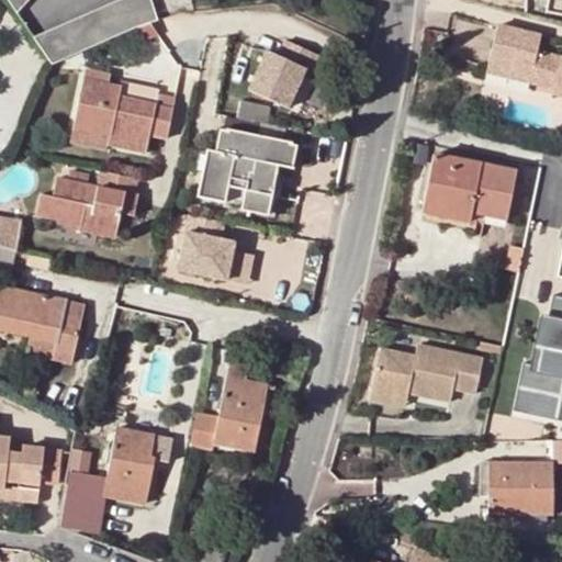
[(6,0),(17,14),(30,0),(6,0)]
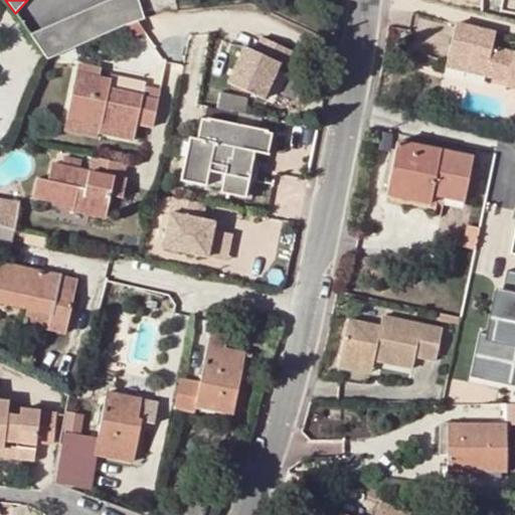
[(141,19),(146,16),(138,0),(109,0),(31,34),(49,59),(126,25),(141,19)]
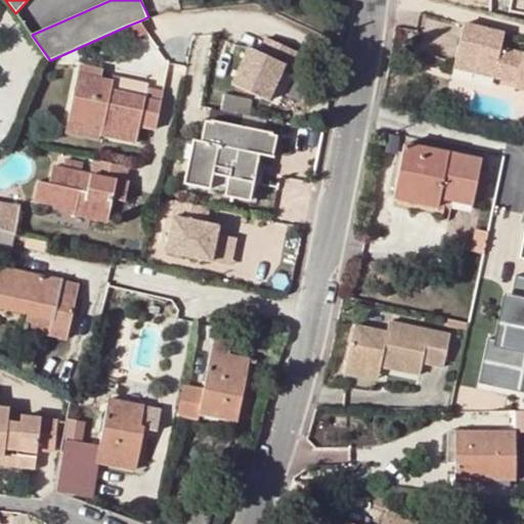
[(151,33),(143,19),(128,26),(134,40),(151,33)]
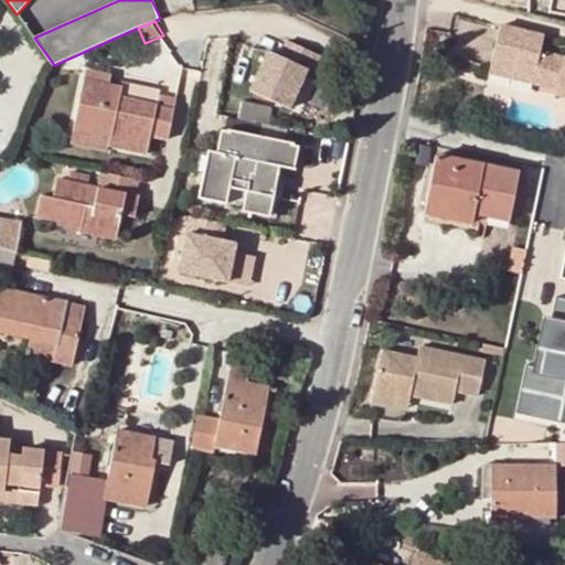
[(555,85),(564,87),(564,57),(541,51),(544,38),(500,25),(490,63),(535,74),(532,84),(554,91),(555,85)]
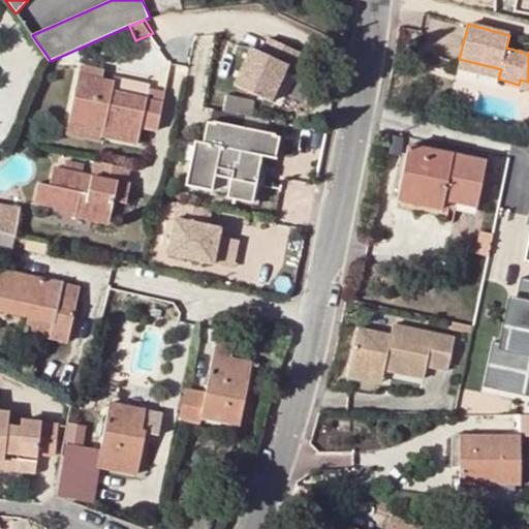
[(289,67),(297,51),(267,37),(260,52),(249,47),(231,84),(268,101),(285,65),(289,67)]
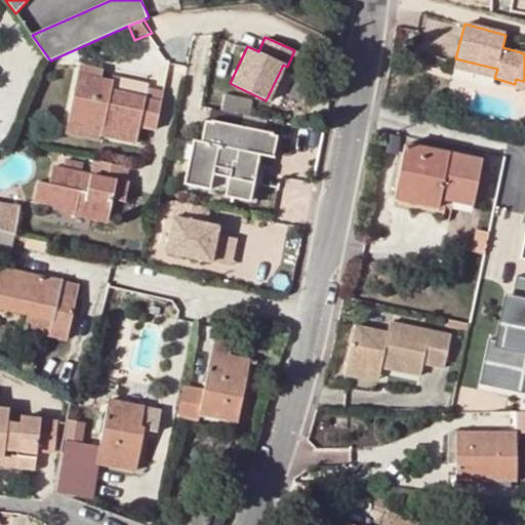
[(453,67),(494,78),(497,69),(455,58),(453,67)]
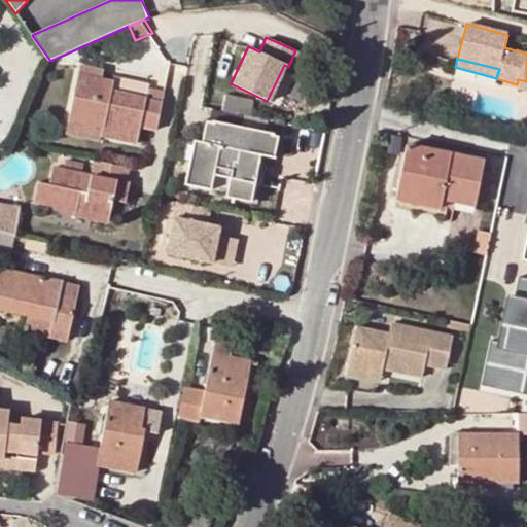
[(113,93),(115,83),(103,80),(105,72),(81,68),(71,121),(105,128),(103,138),(138,144),(142,127),(159,130),(167,94),(149,90),(147,99),(113,93)]
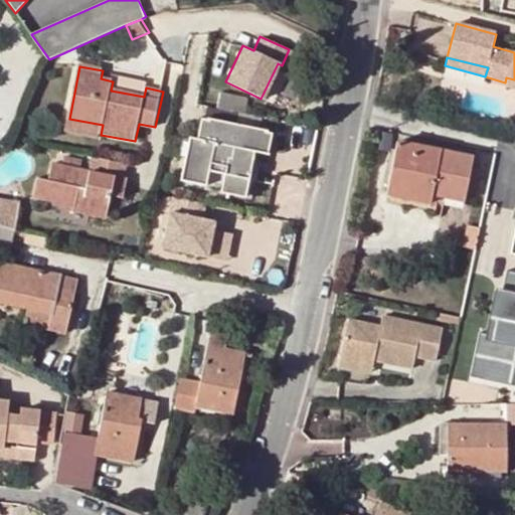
[(147,81),(114,74),(113,81),(111,91),(144,97),(146,88),(147,81)]
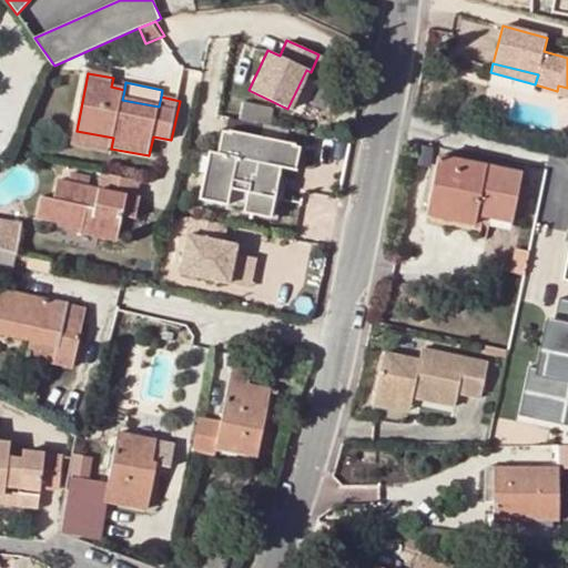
[(556,97),(567,99),(567,88),(558,85),(557,91),(556,97)]
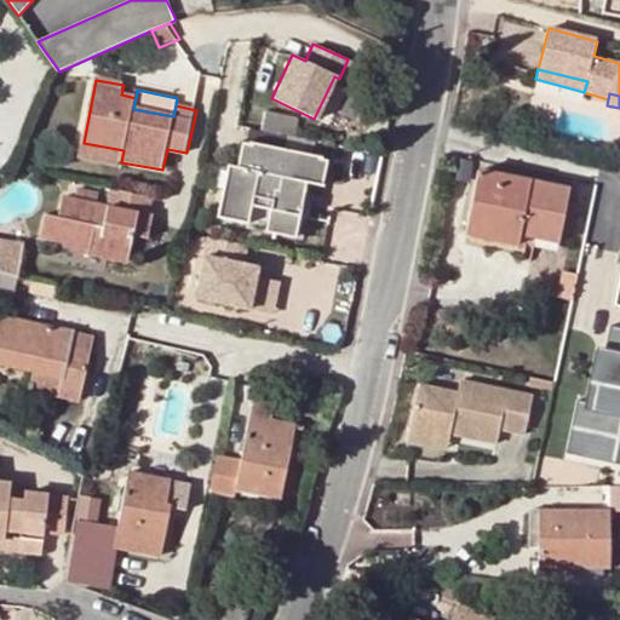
[(264,132),(296,138),(298,120),(268,114),(264,132)]
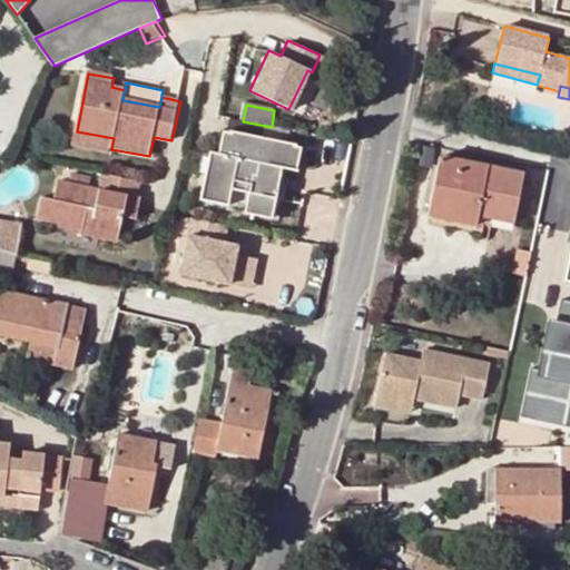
[(114,138),(77,131),(75,141),(111,149),(114,138)]
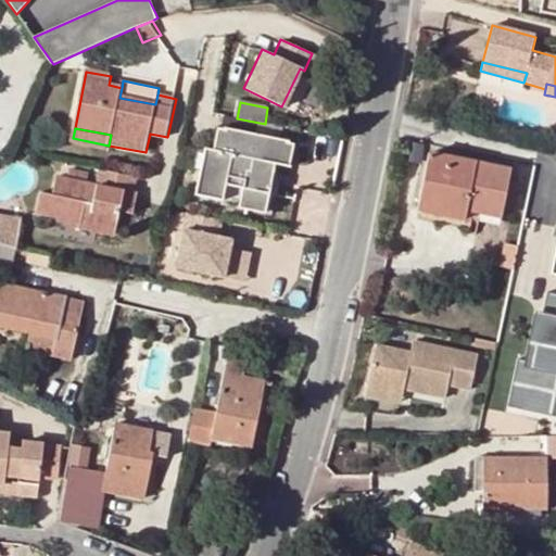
[(198,198),(242,207),(245,192),(279,199),(282,184),(274,182),(277,167),(285,168),(290,143),(229,131),(225,154),(207,151),(198,198)]
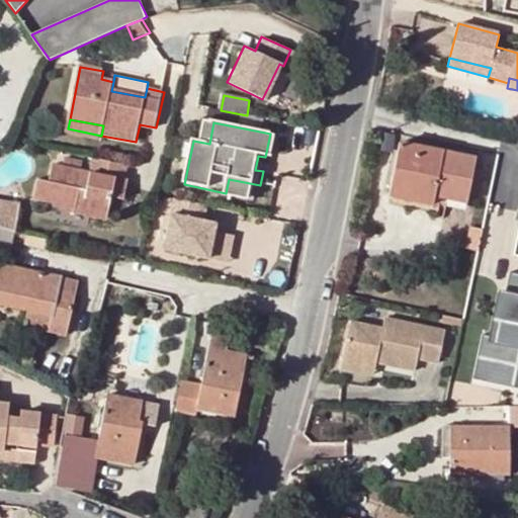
[(467,202),(476,157),(401,143),(390,197),(433,205),(435,196),(467,202)]
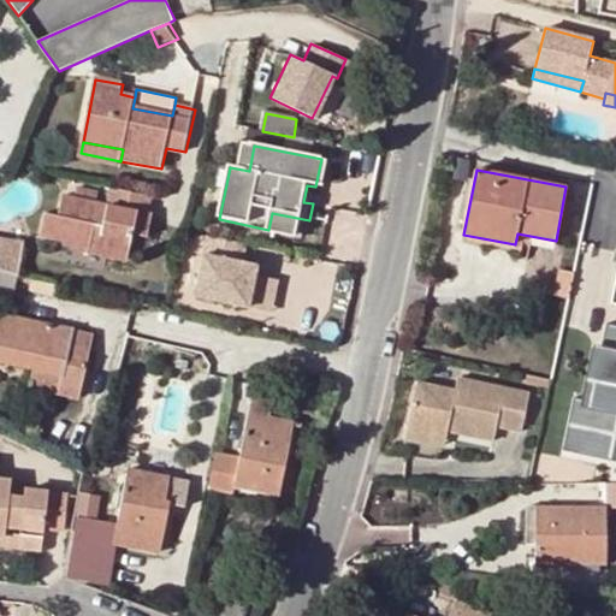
[(153,213),(147,212),(150,197),(108,187),(105,201),(65,191),(58,215),(46,213),(41,231),(92,243),(89,249),(126,259),(134,232),(147,235),(153,213)]
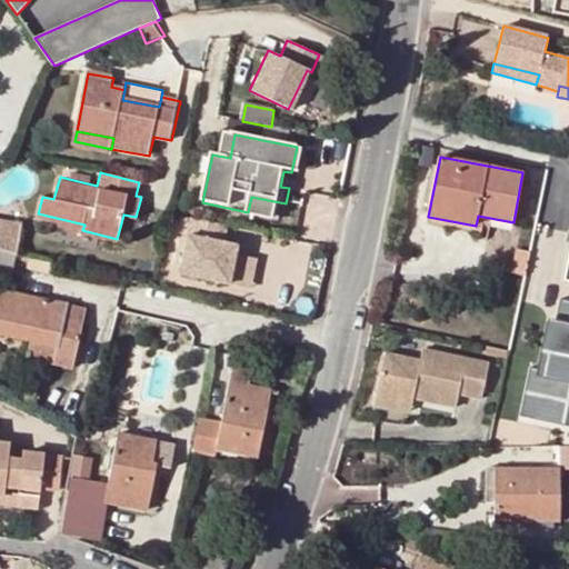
[(281,219),(286,203),(251,197),(248,212),(281,219)]
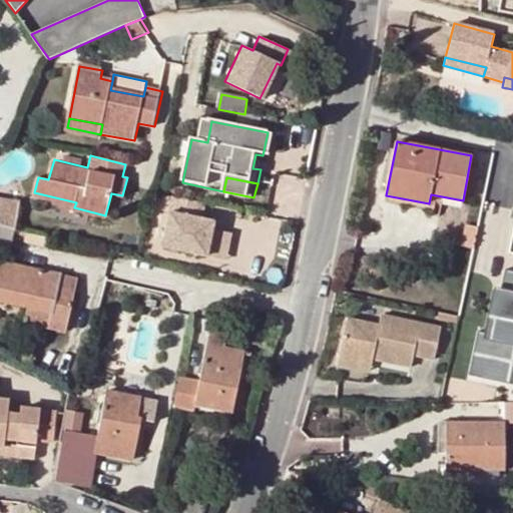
[(206,257),(213,221),(201,218),(204,202),(172,196),(162,247),(206,257)]
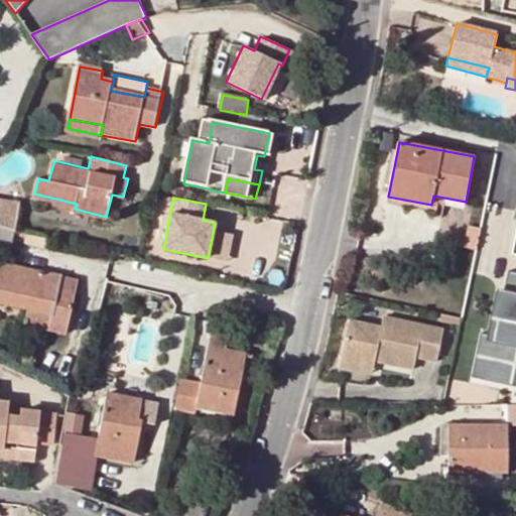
[(0,227),(15,231),(21,204),(0,199),(0,227)]
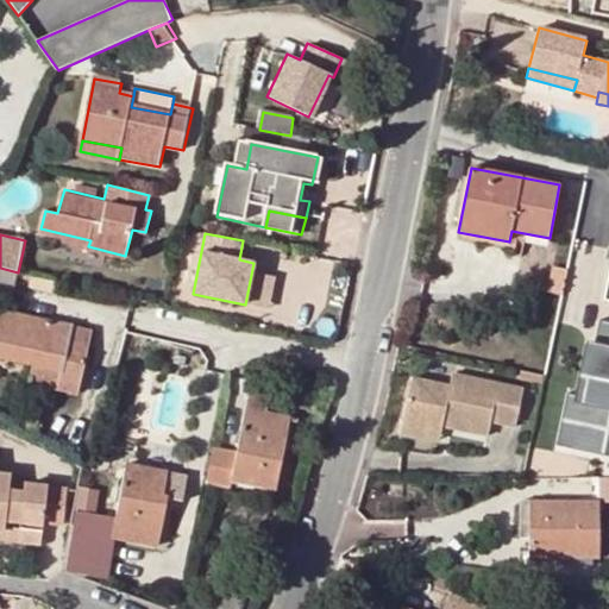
[(551,265),(546,290),(562,294),(566,268),(551,265)]
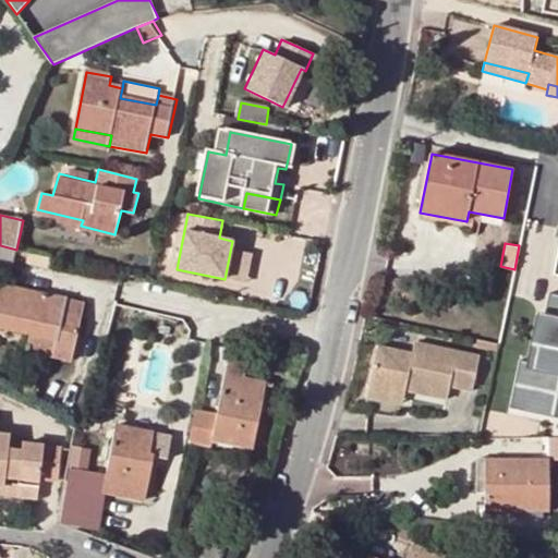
[(16,250),(0,245),(0,271),(11,275),(16,250)]
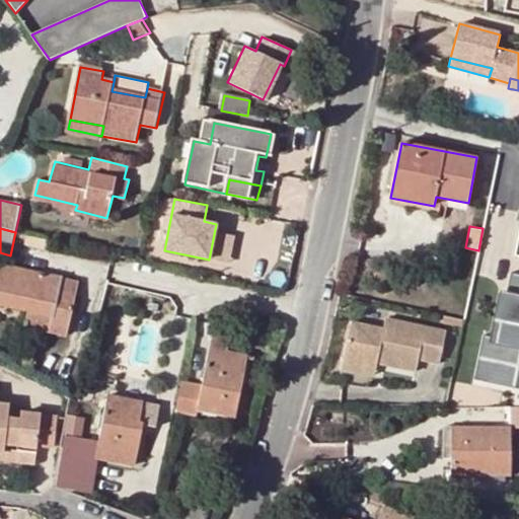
[(48,239),(26,234),(25,243),(46,248),(48,239)]
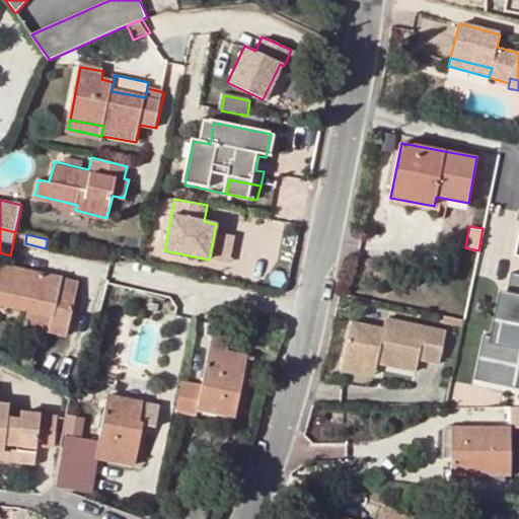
[(52,331),(67,335),(77,292),(60,288),(62,279),(0,264),(0,305),(26,311),(55,318),(52,331)]
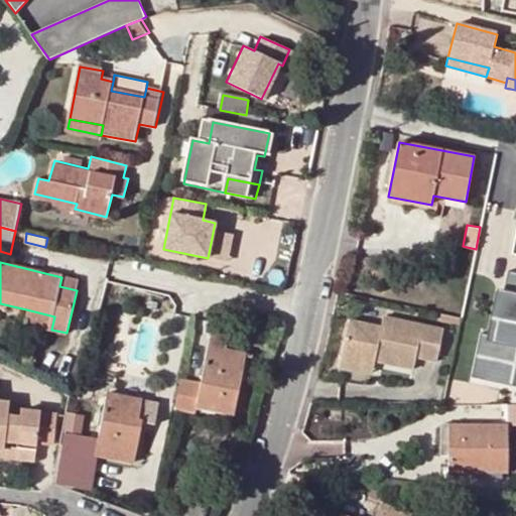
[(478,334),(470,373),(510,381),(515,353),(515,273),(505,271),(501,290),(495,320),(498,320),(495,337),(485,335),(478,334)]
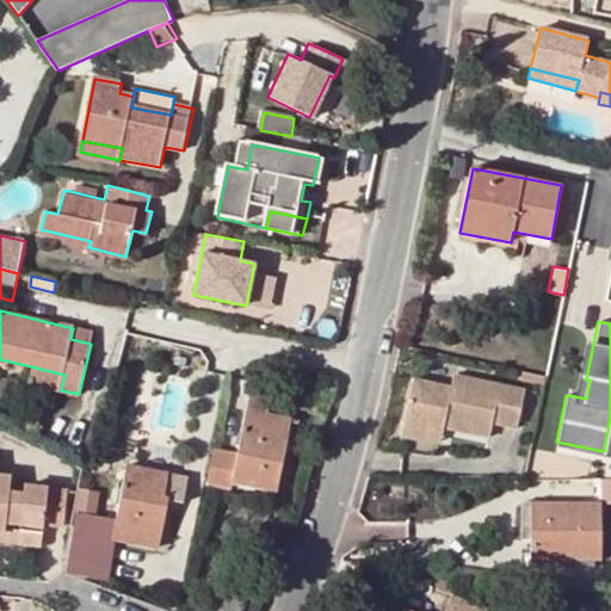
[(585,343),(574,396),(586,399),(590,380),(586,380),(593,344),(585,343)]
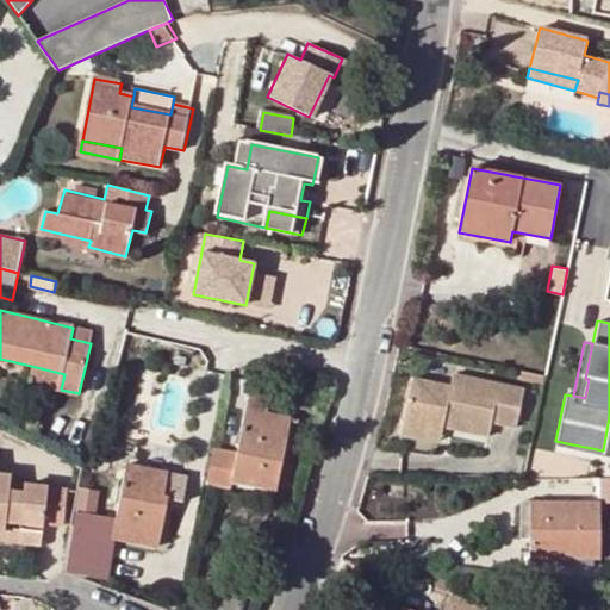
[(61,390),(64,374),(31,366),(27,383),(61,390)]
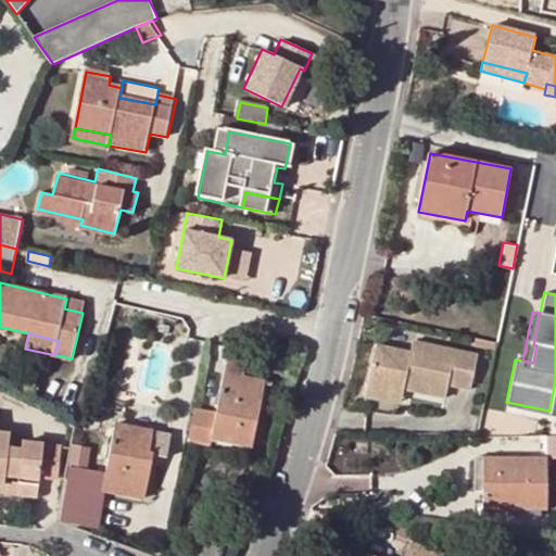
[(377,345),(370,388),(405,394),(405,390),(406,381),(416,383),(415,391),(447,396),(450,383),(471,387),(478,352),(413,341),(412,351),(377,345)]
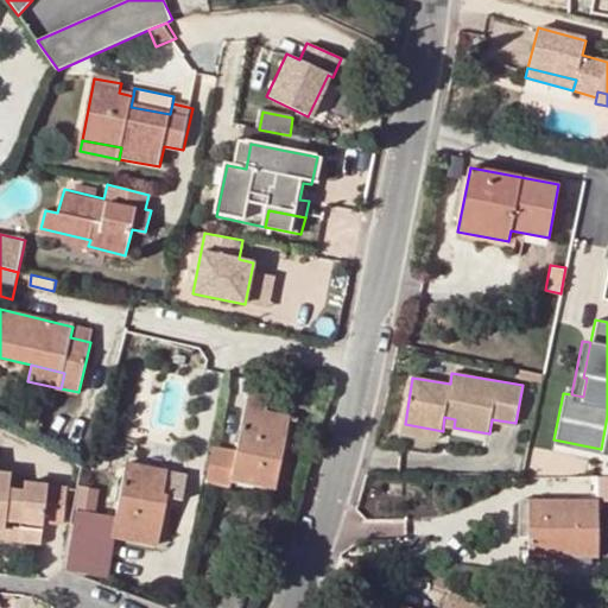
[(270,399),(248,394),(238,453),(214,448),(207,481),(232,486),(233,481),(277,489),(291,418),(267,413),(270,399)]
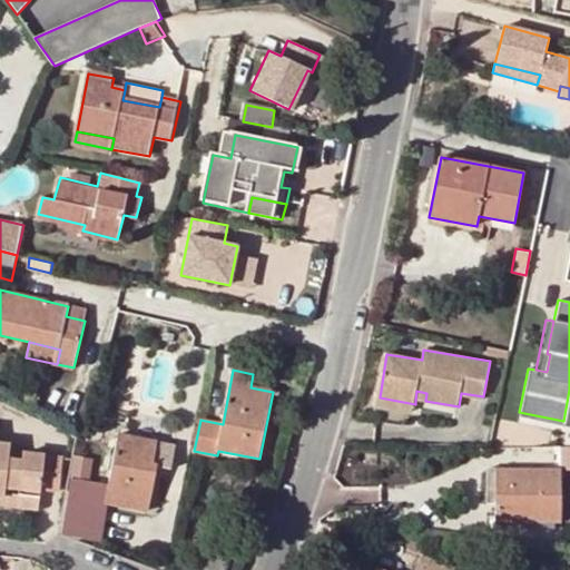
[(569,390),(563,421),(519,412),(517,423),(569,433),(569,390)]
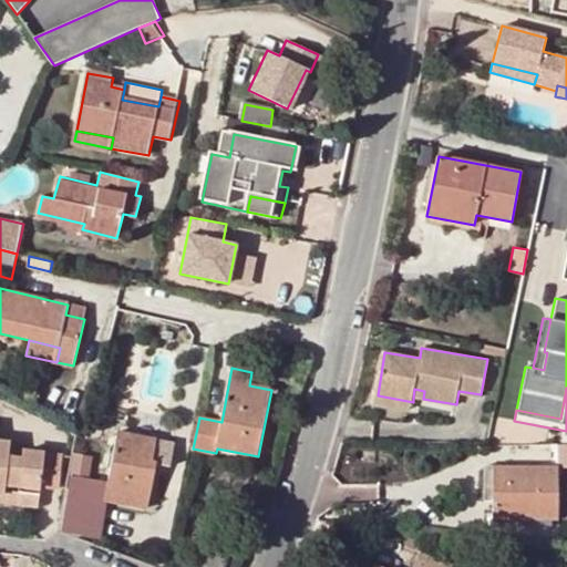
[(413,398),(423,399),(424,391),(414,389),(413,398)]
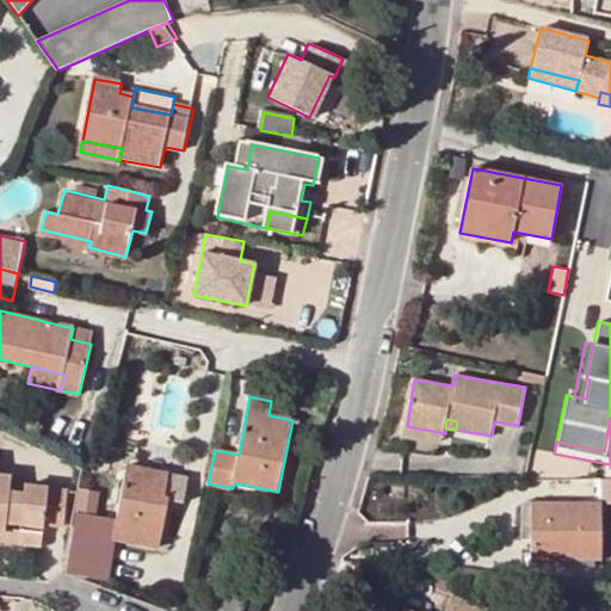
[(444,440),(445,433),(407,426),(406,434),(444,440)]
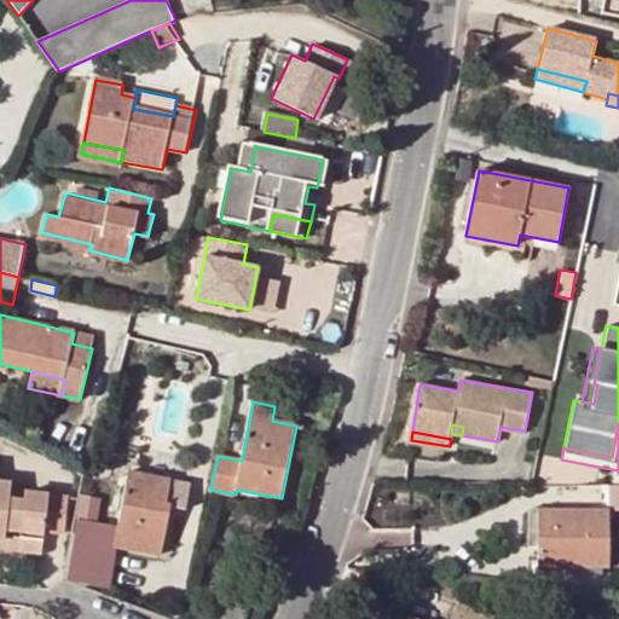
[(81,541),(79,561),(113,567),(116,549),(161,557),(168,522),(172,504),(167,503),(172,478),(131,470),(120,525),(91,521),(87,542),(81,541)]
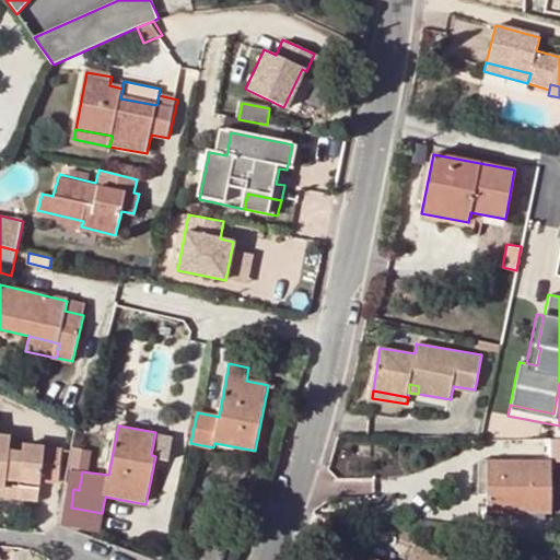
[(175,436),(155,432),(151,455),(155,456),(152,473),(161,474),(175,436)]
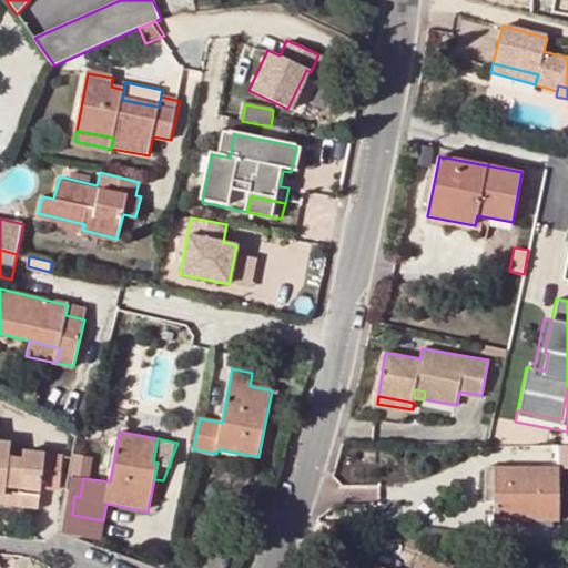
[(0,439),(0,489),(6,490),(7,480),(21,482),(20,500),(40,503),(41,484),(60,485),(62,452),(23,448),(23,456),(9,455),(10,447),(10,440),(0,439)]
